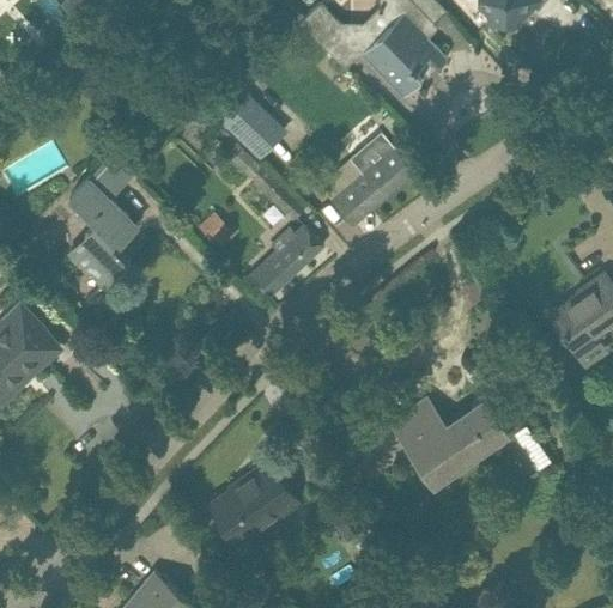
[(74,17),(78,13),(65,0),(64,0),(61,2),(74,17)]
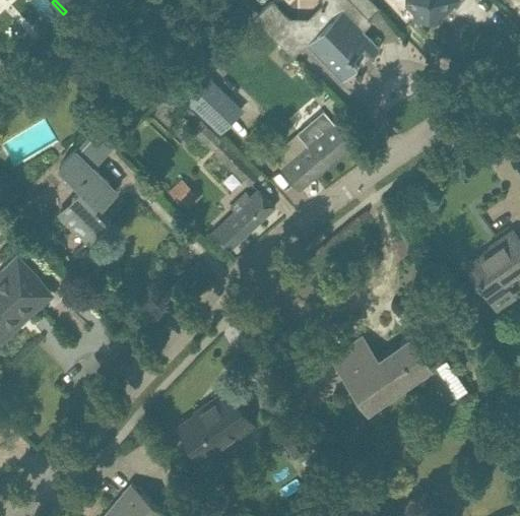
[(325,67),(326,65),(340,79),(341,79),(341,80),(342,80),(343,80),(344,80),(345,80),(345,79),(346,79),(356,69),(356,68),(358,68),(358,67),(358,66),(358,65),(356,65),(356,64),(352,60),(363,50),(372,59),(378,53),(379,53),(379,52),(379,51),(379,50),(379,49),(379,48),(371,41),(369,43),(362,35),(370,27),(370,26),(371,26),(371,25),(371,24),(371,23),(371,22),(370,21),(378,13),(364,0),(335,0),(328,21),(315,36),(308,37),(304,34),(298,40),(305,47),(325,67)]
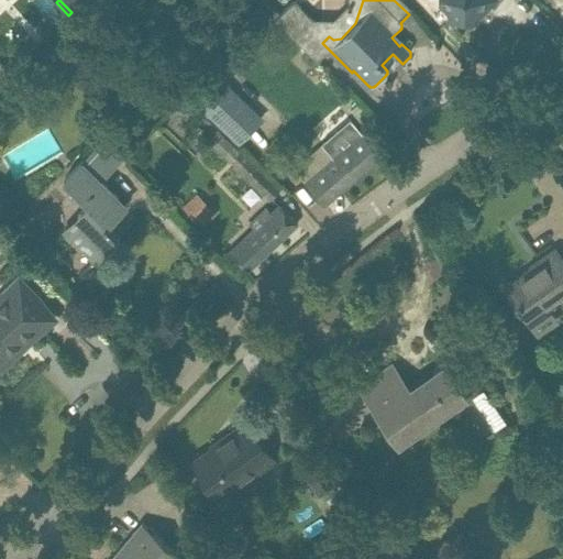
[(439,0),(439,10),(449,20),(449,26),(478,26),(478,20),(496,1),(494,0),(439,0)]
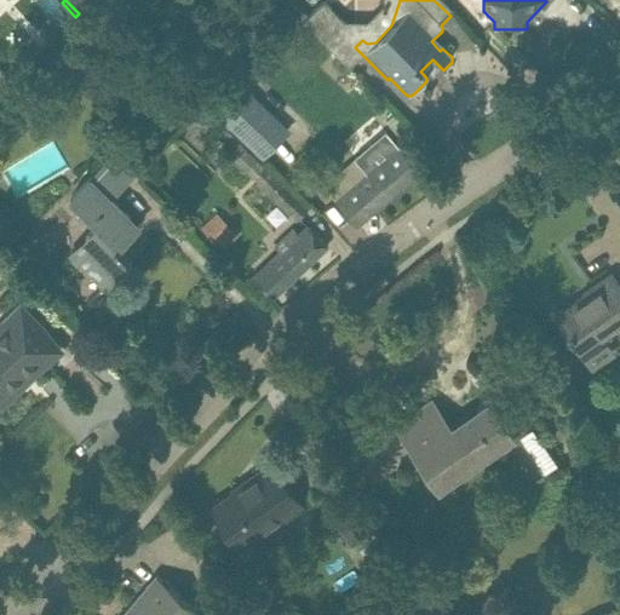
[(304,24),(336,57),(355,36),(343,24),(322,5),(304,24)]
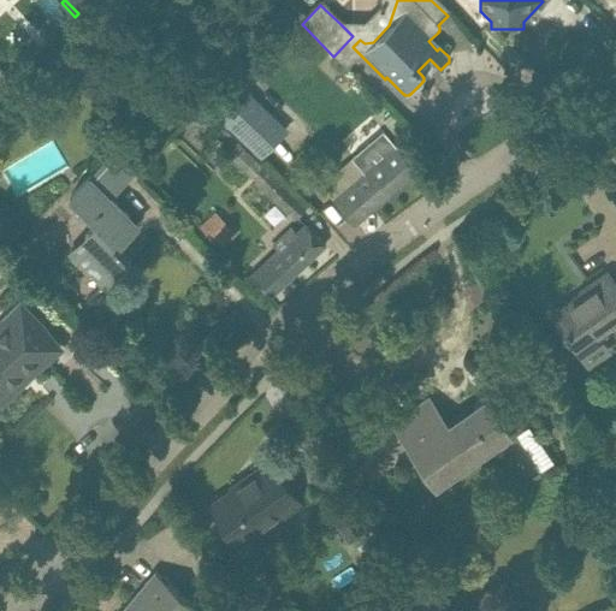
[(242,87),(215,114),(261,159),(288,131),(242,87)]
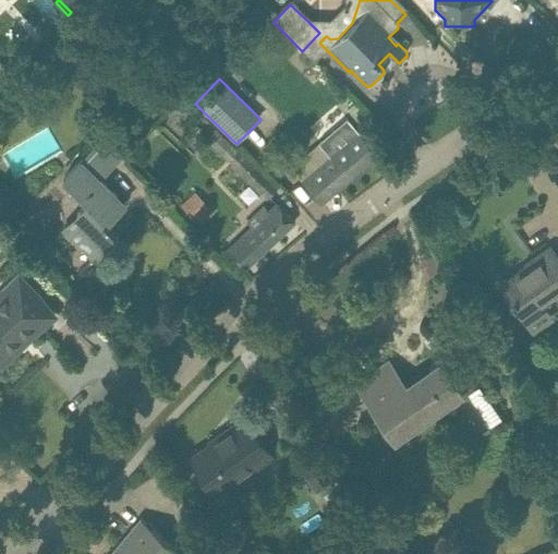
[(360,137),(347,122),(318,147),(330,161),(304,183),(307,188),(322,205),(377,158),(363,142),(360,137)]
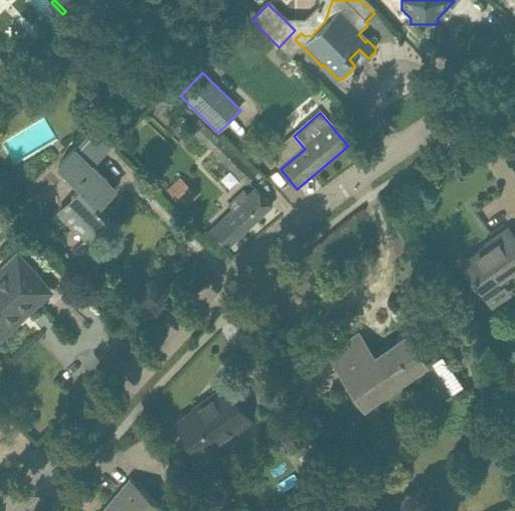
[(95,131),(58,168),(81,191),(59,213),(74,227),(89,241),(109,219),(98,208),(116,190),(93,167),(112,147),(95,131)]
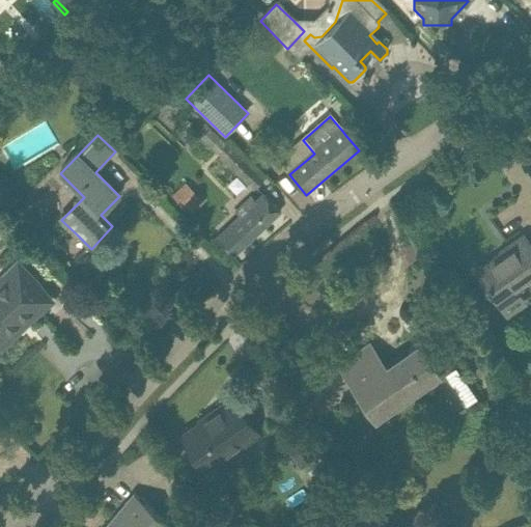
[(225,146),(217,156),(220,159),(219,161),(228,168),(228,169),(252,193),(264,179),(240,156),(228,144),(225,146)]
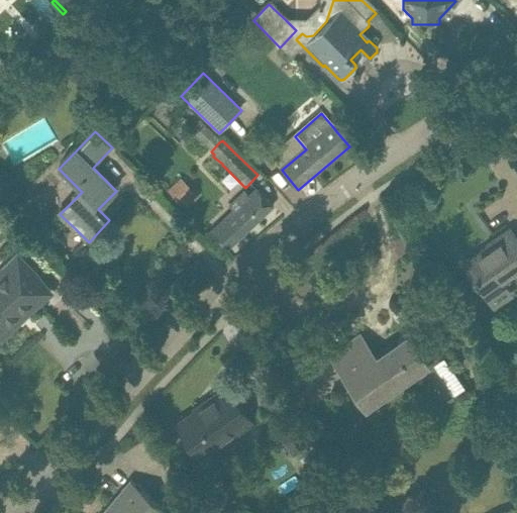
[(186,186),(181,181),(168,194),(172,199),(186,186)]
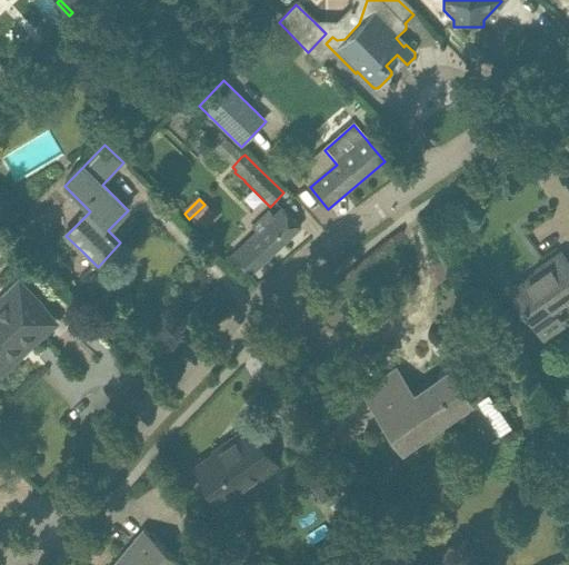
[(269,214),(252,229),(257,235),(231,258),(249,278),(301,230),(282,210),(275,218),(269,214)]
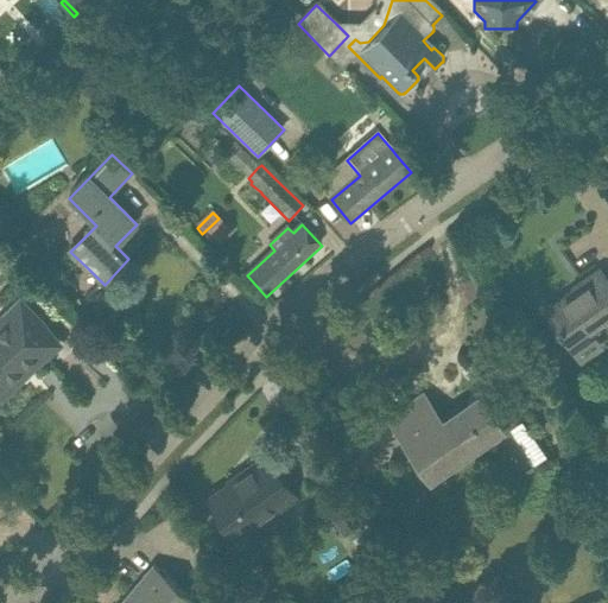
[(607,284),(600,273),(584,284),(586,286),(546,313),(570,347),(607,319),(607,284)]
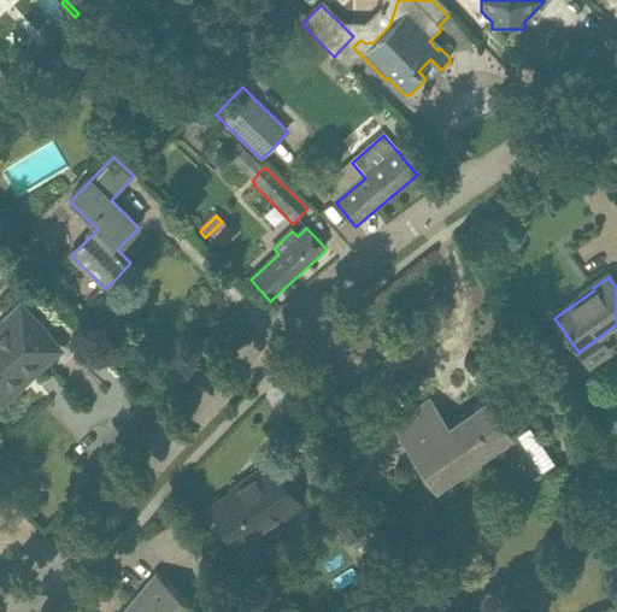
[(0,406),(45,363),(59,348),(41,329),(19,307),(0,327),(0,406)]
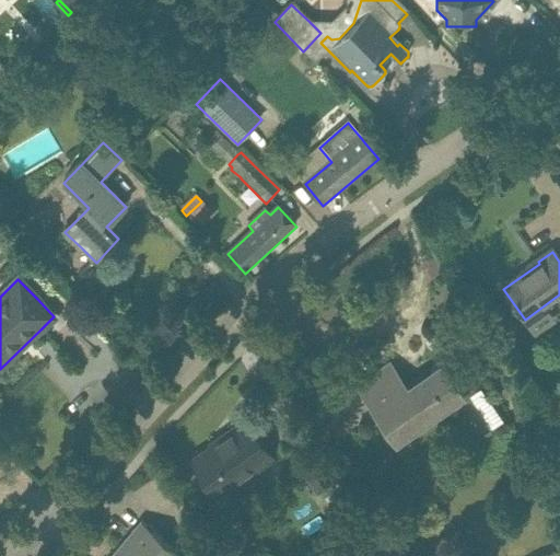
[(407,390),(391,366),(358,389),(370,406),(397,447),(467,396),(457,382),(445,363),(407,390)]
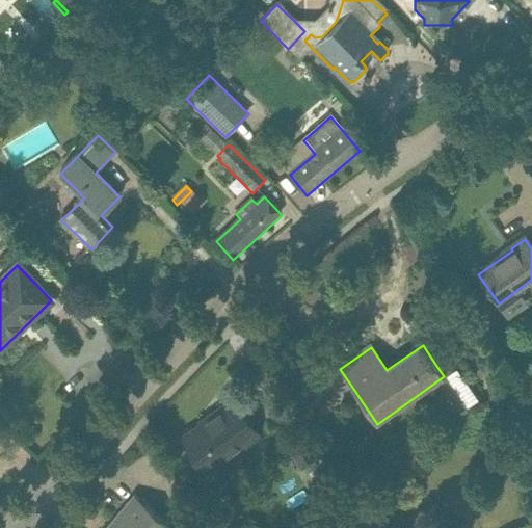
[(234,400),(211,417),(212,419),(183,440),(206,472),(207,471),(223,495),(240,483),(223,459),(258,434),(245,418),(234,400)]
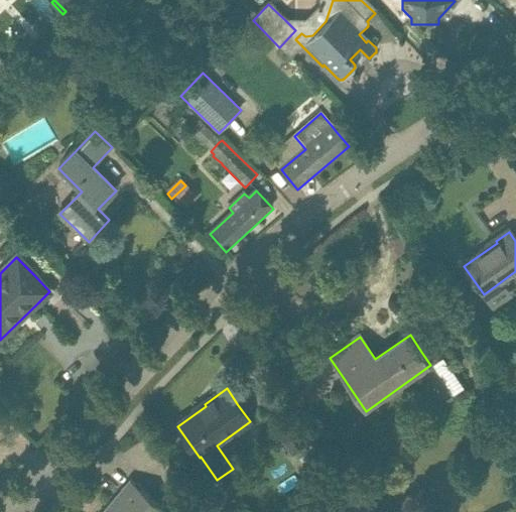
[(293,455),(308,442),(288,414),(272,425),(293,455)]
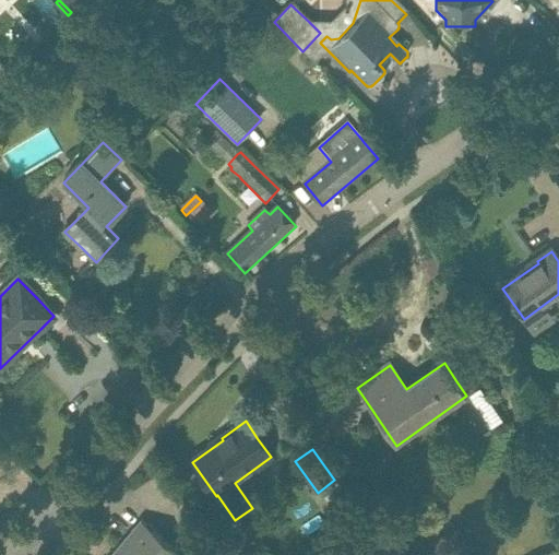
[(163,541),(158,536),(142,522),(114,554),(177,554),(162,541),(163,541)]
